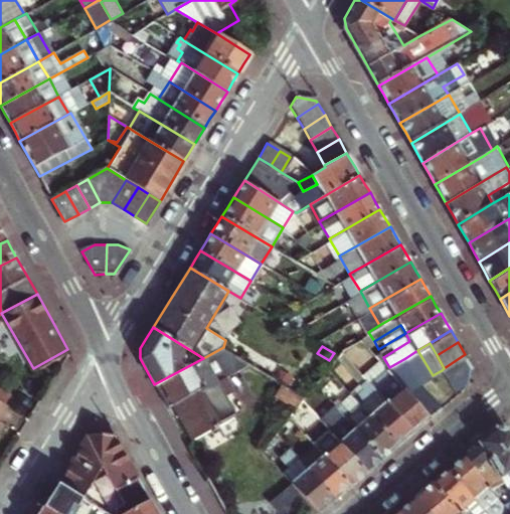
[(203,358),(201,359),(154,384),(166,406),(172,403),(176,410),(191,438),(208,429),(210,431),(216,426),(215,424),(231,415),(221,395),(229,390),(224,380),(250,364),(223,347),(203,358)]
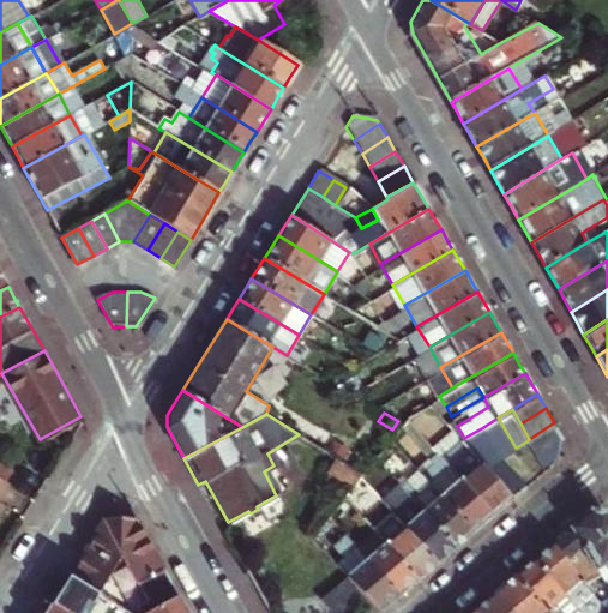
[(415,467),(469,532),(479,522),(488,515),(437,455),(403,416),(398,421),(397,422),(425,455),(413,464),(415,467)]
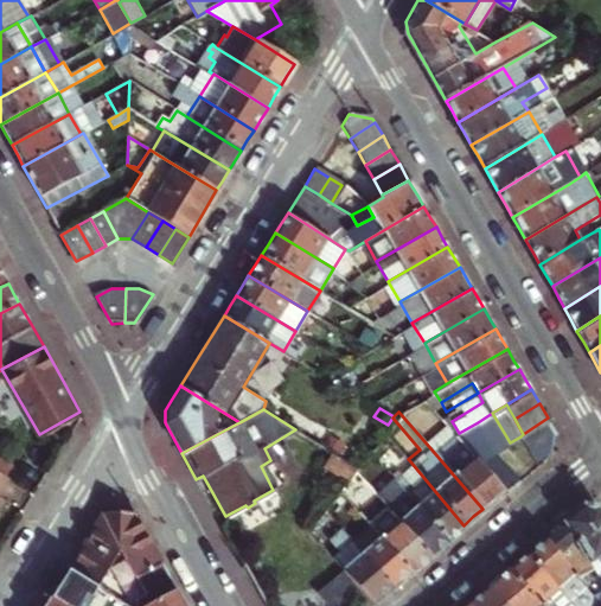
[(478,422),(496,450),(510,442),(492,413),(478,422)]
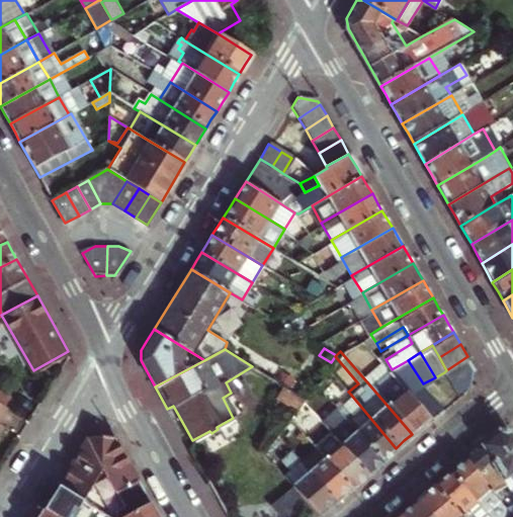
[(444,372),(458,395),(472,383),(475,369),(467,356),(446,370),(444,372)]
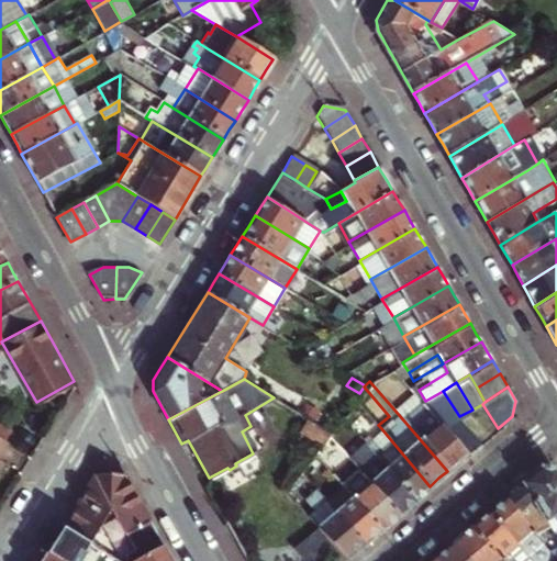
[(425,401),(423,402),(437,419),(439,423),(450,414),(477,446),(480,444),(459,416),(443,391),(425,401)]
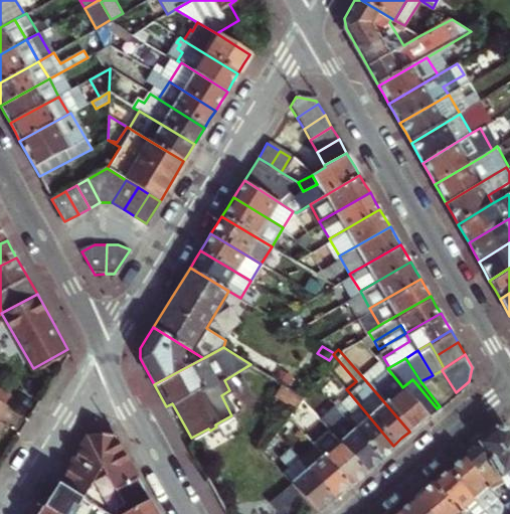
[(387,368),(385,366),(374,374),(390,393),(400,384),(387,368)]
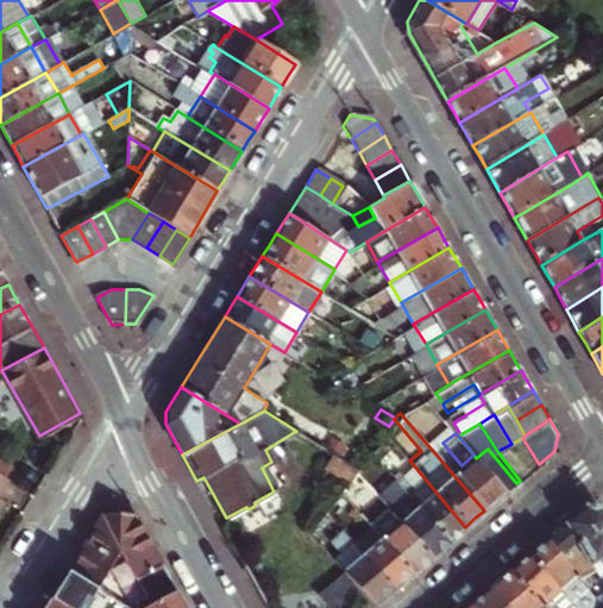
[(433,451),(484,511),(495,501),(504,493),(476,458),(473,455),(462,465),(443,443),(433,451)]
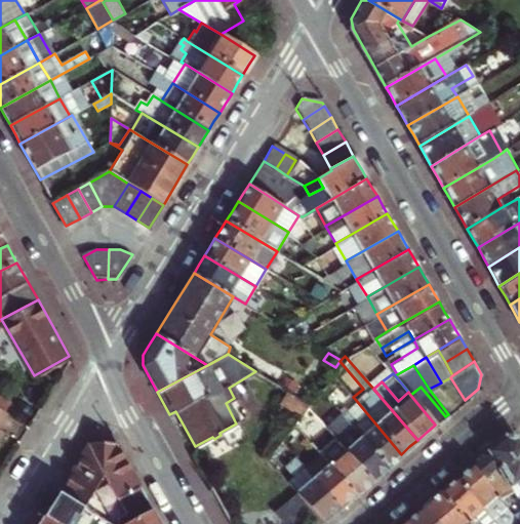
[(421,387),(410,395),(435,425),(445,416),(421,387)]
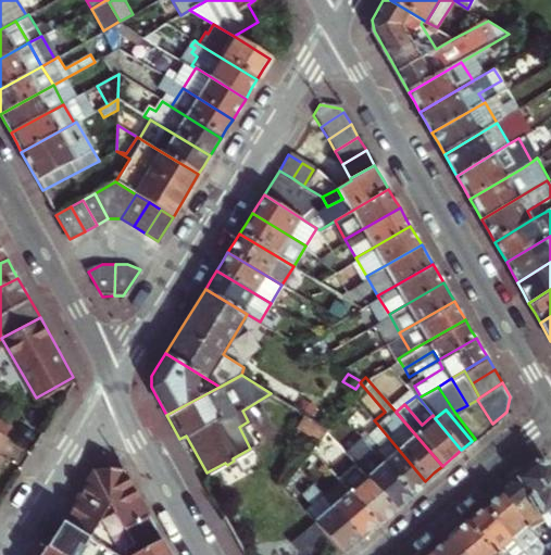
[(327,427),(303,412),(297,423),(321,436),(327,427)]
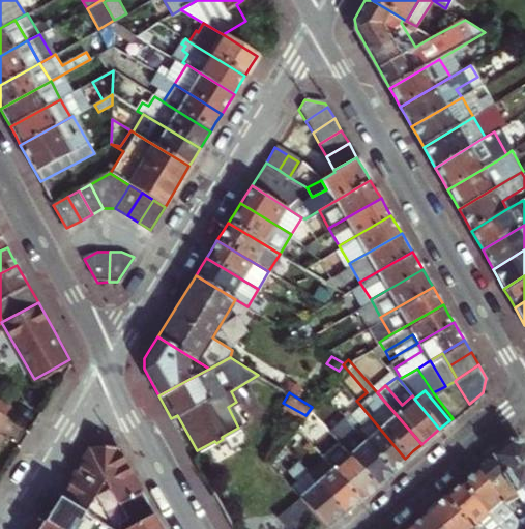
[(362,438),(390,470),(397,465),(405,459),(358,403),(344,415),(355,429),(362,438)]
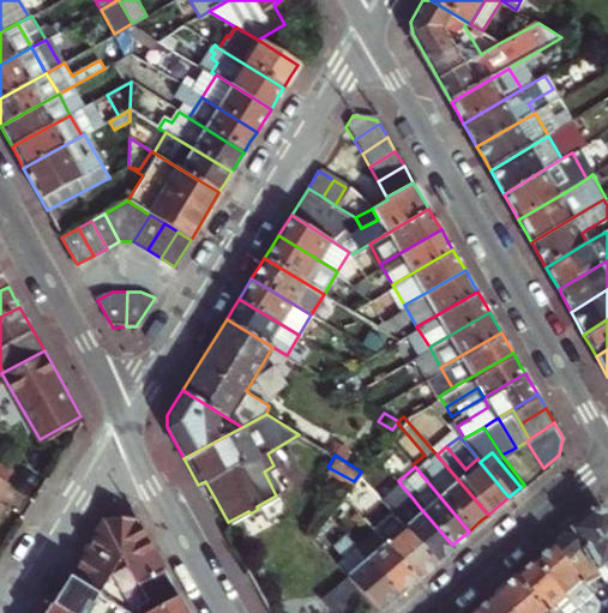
[(411,497),(398,481),(391,488),(403,503),(411,497)]
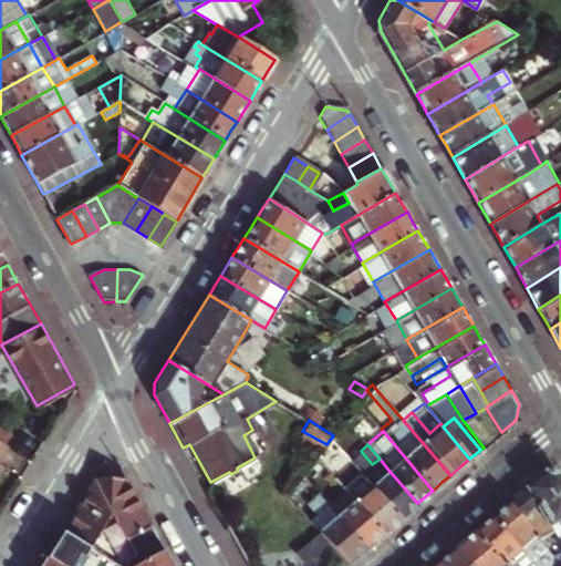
[(340,469),(333,474),(353,497),(383,533),(393,523),(400,517),(371,483),(362,473),(351,482),(340,469)]
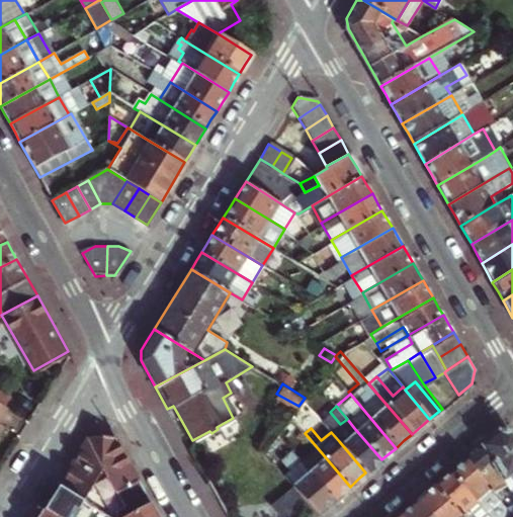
[(354,428),(339,441),(365,472),(373,465),(381,459),(354,428)]
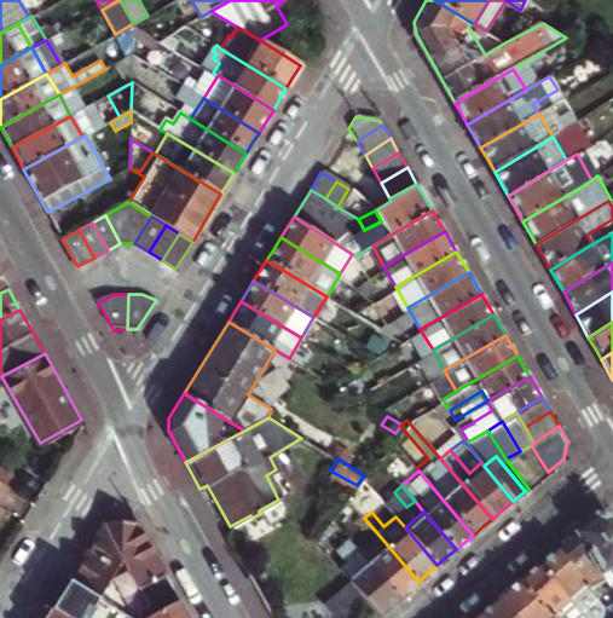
[(556,543),(589,584),(611,566),(612,571),(612,581),(597,594),(612,612),(612,524),(607,513),(591,514),(573,530),(556,543)]
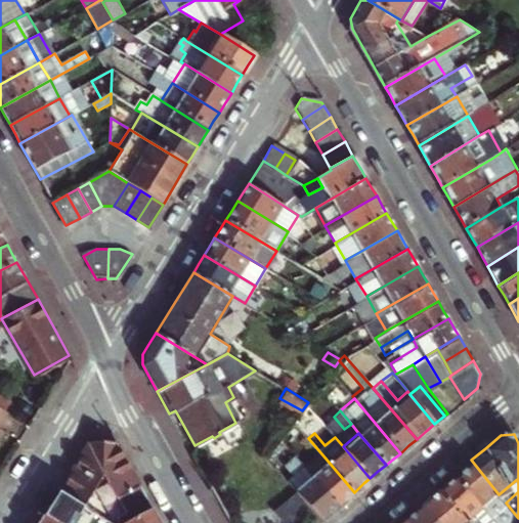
[(59,487),(85,503),(91,508),(138,482),(120,447),(115,438),(90,437),(59,487)]
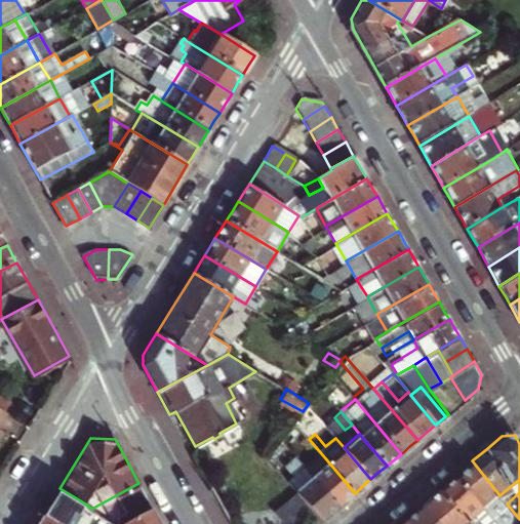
[(309,460),(300,448),(292,454),(302,466),(309,460)]
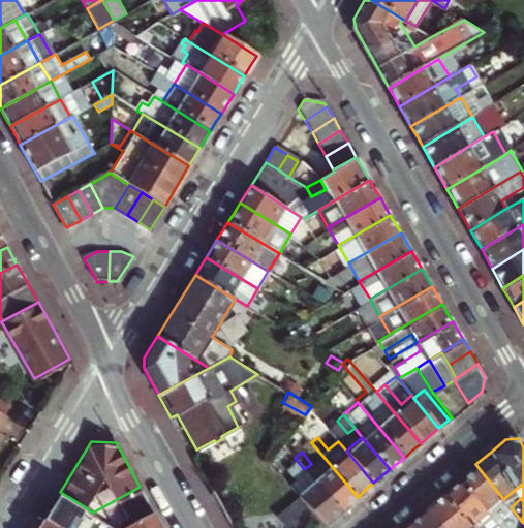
[(288,463),(299,474),(304,469),(295,458),(288,463)]
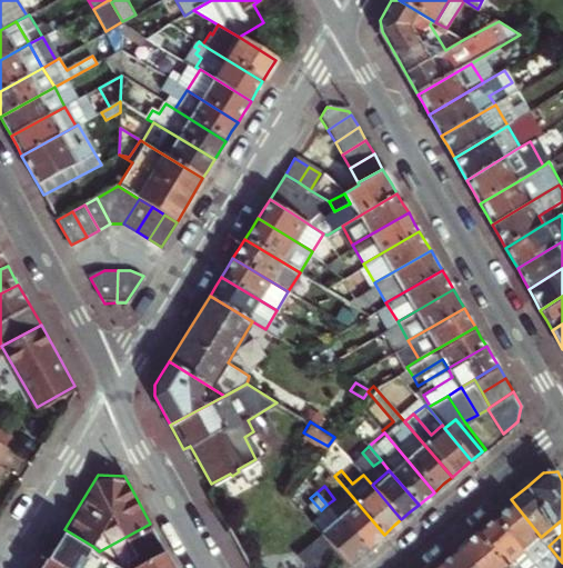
[(354,499),(337,516),(365,549),(375,541),(384,535),(354,499)]
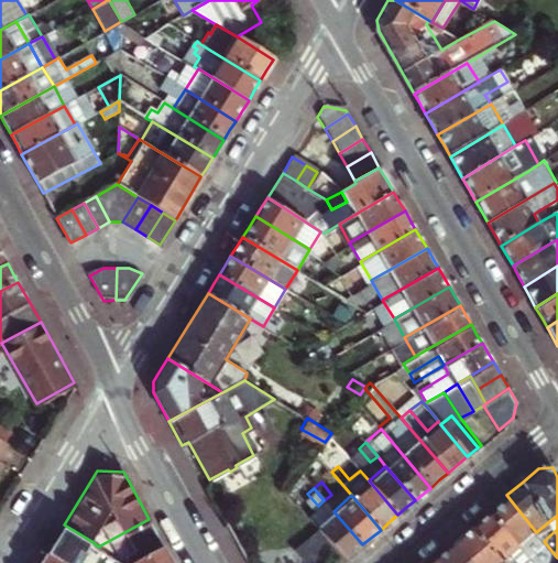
[(534,562),(556,562),(557,562),(557,558),(544,541),(536,532),(506,495),(499,502),(490,509),(534,562)]
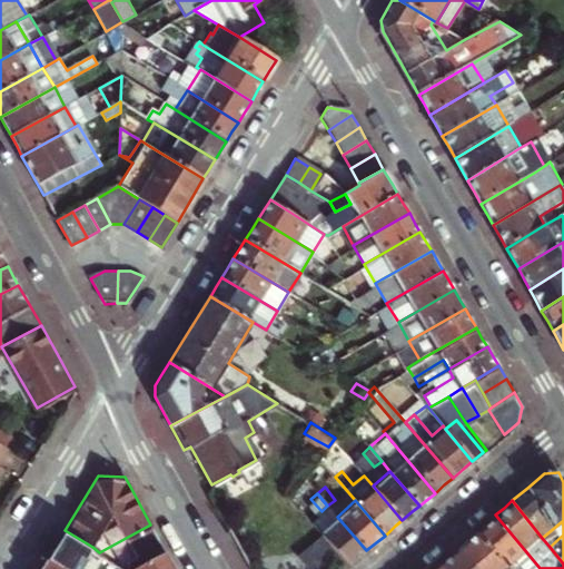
[(485,523),(476,530),(510,568),(540,568),(495,514),(485,523)]
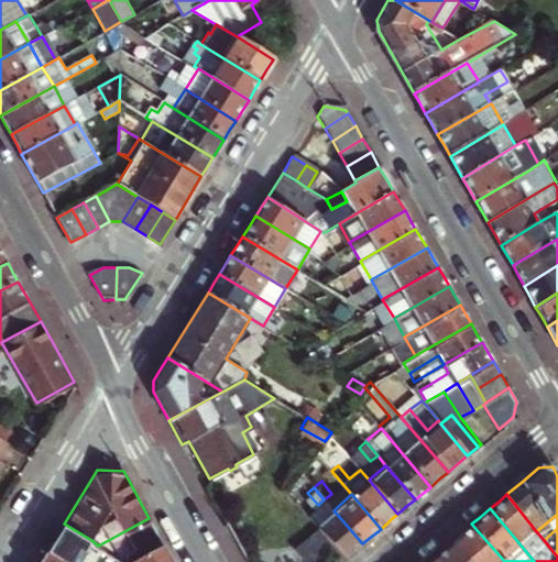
[(317,525),(346,558),(354,550),(362,543),(334,510),(317,525)]
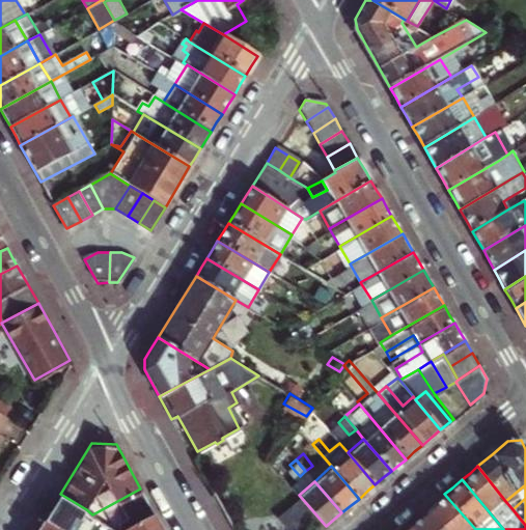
[(525,490),(524,485),(505,501),(513,509),(525,498),(525,490)]
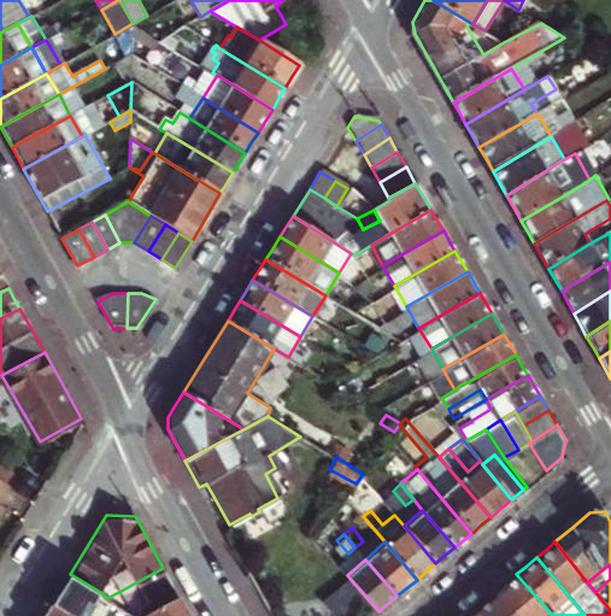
[(171,582),(163,568),(107,598),(119,604),(137,615),(141,615),(180,597),(171,582)]
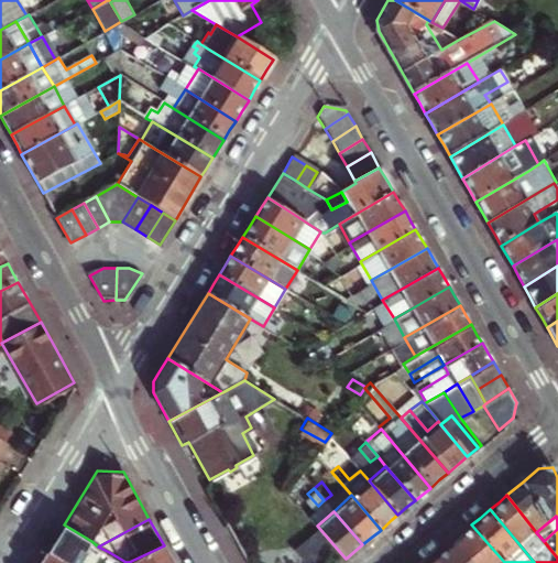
[(77,562),(91,541),(64,524),(40,562),(77,562)]
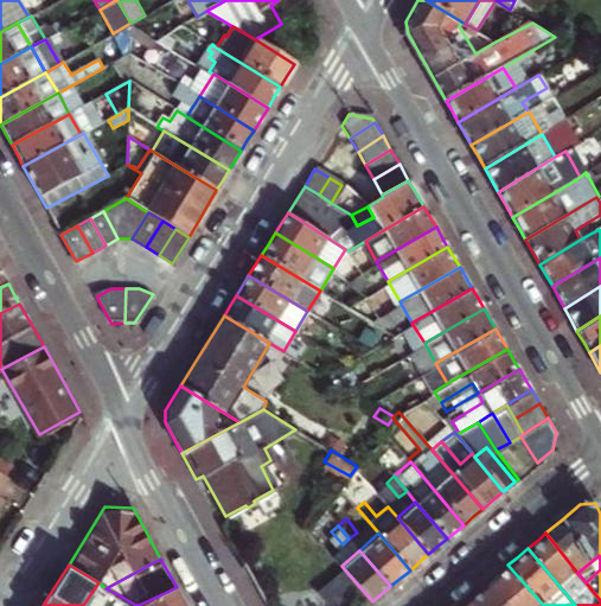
[(497,574),(487,582),(506,605),(543,605),(507,565),(497,574)]
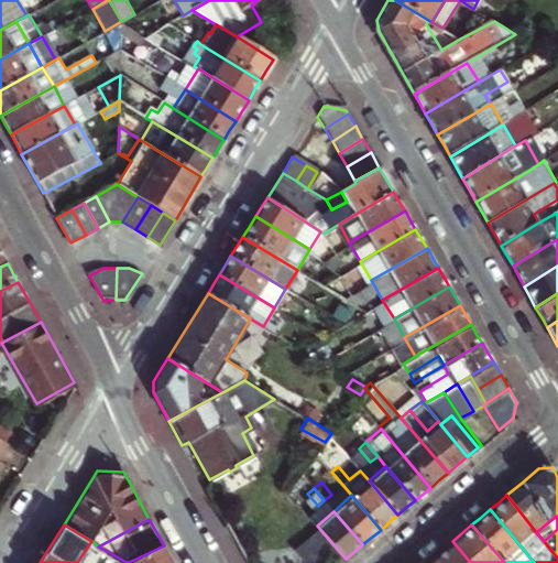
[(442,550),(434,556),(439,562),(470,562),(452,541),(442,550)]
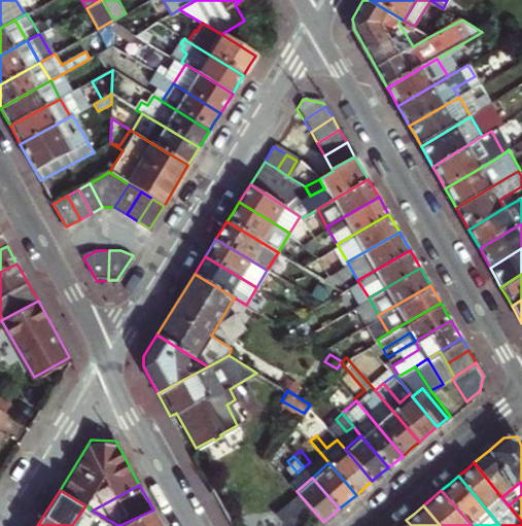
[(157,525),(162,524),(158,517),(153,510),(120,525),(157,525)]
